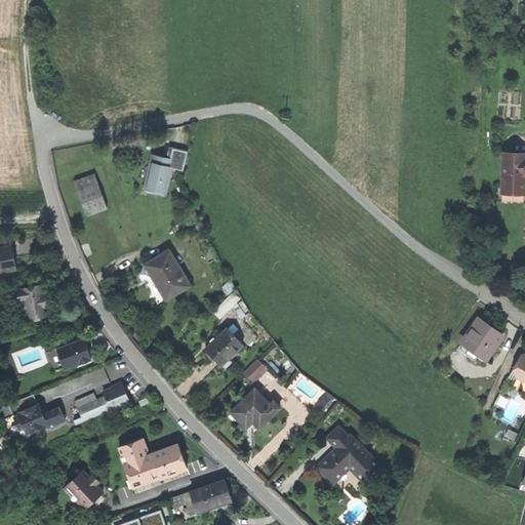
[(173,148),(170,162),(168,167),(183,171),(188,151),(173,148)]
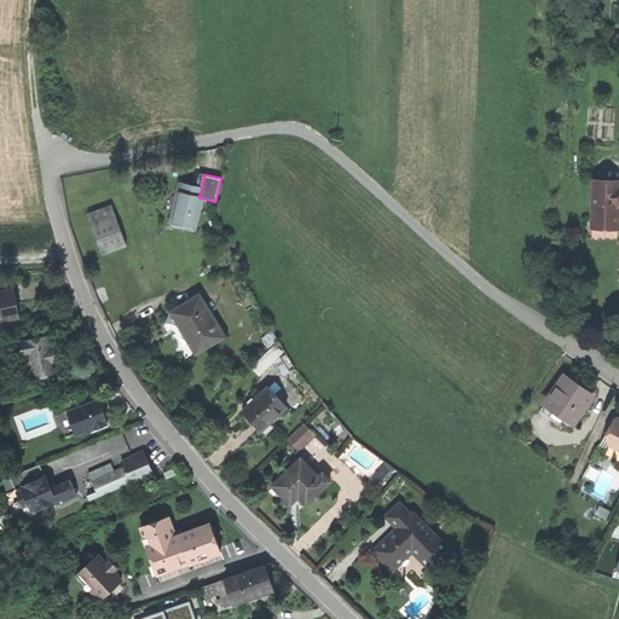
[(618,183),(593,181),(591,224),(618,224),(618,208),(618,183)]
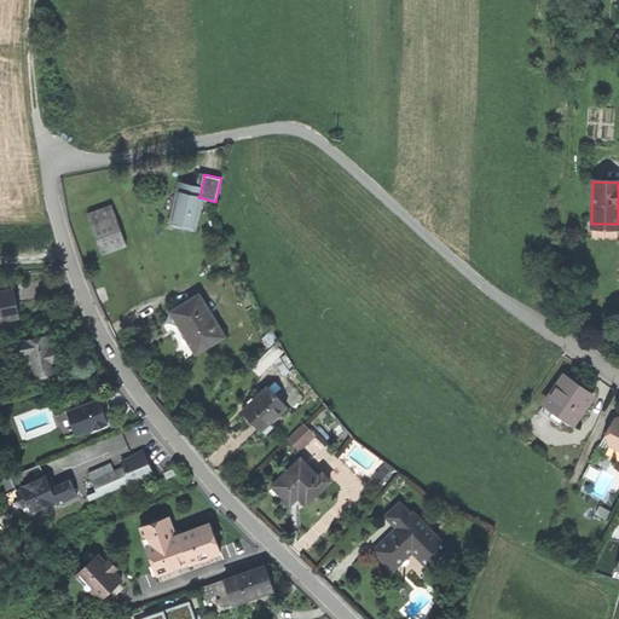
[(180,194),(198,197),(201,191),(191,189),(192,186),(179,183),(177,192),(180,194)]
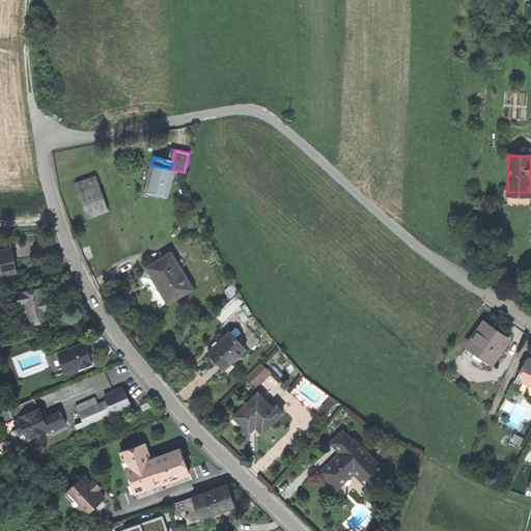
[(165,195),(170,169),(155,166),(148,191),(165,195)]
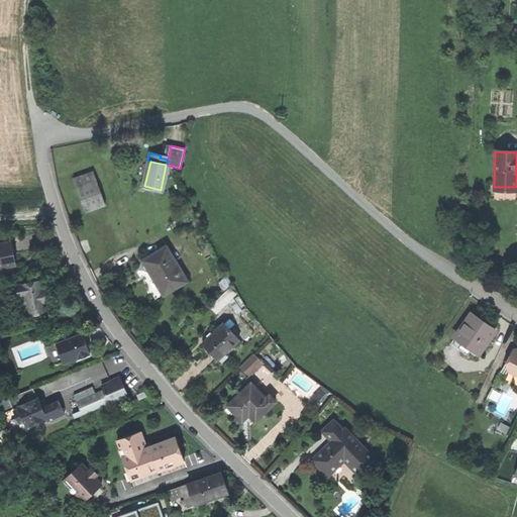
[(93,172),(73,179),(79,194),(86,212),(105,205),(93,172)]
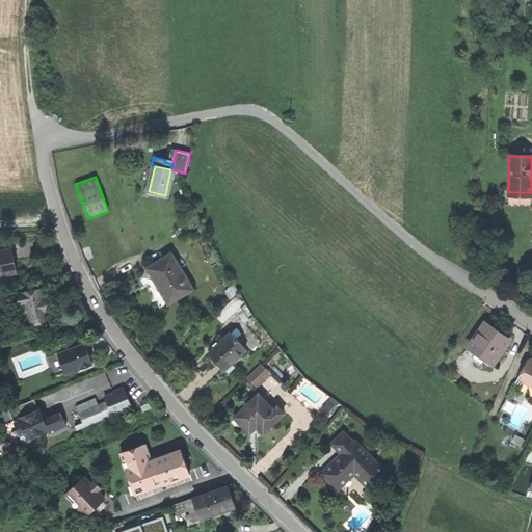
[(9,249),(0,251),(0,275),(15,273),(11,259),(9,249)]
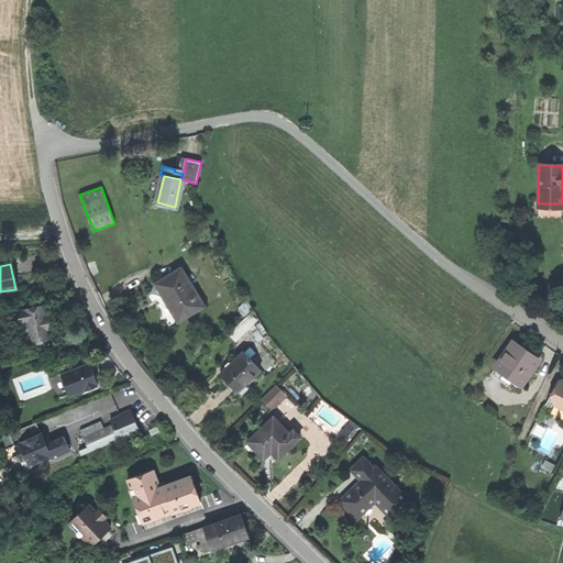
[(178,321),(203,307),(183,268),(157,283),(165,297),(178,321)]
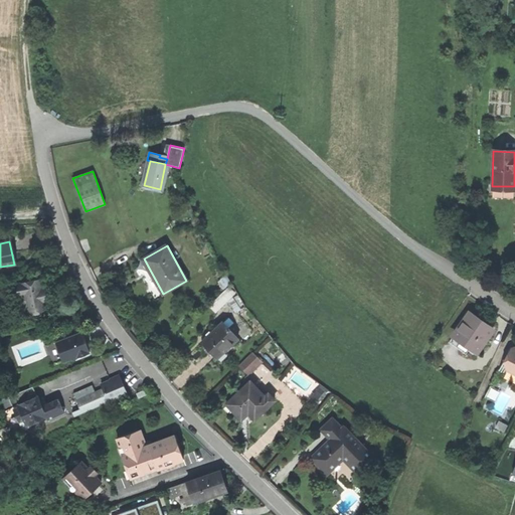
[(40,279),(16,284),(19,297),(24,296),(28,315),(47,311),(45,303),(47,302),(46,295),(44,287),(42,288),(40,279)]
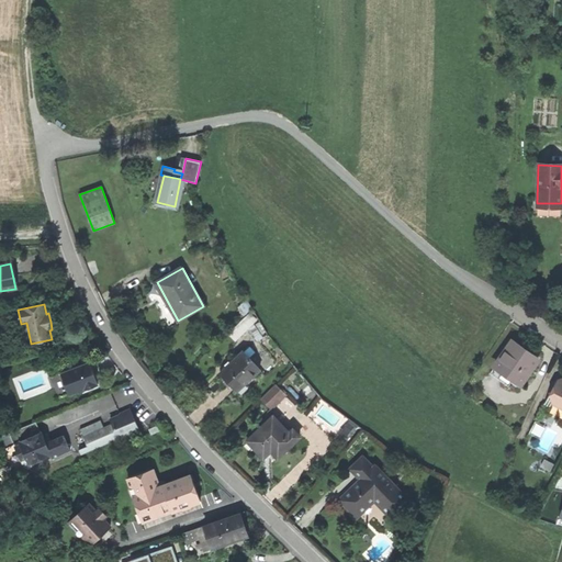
[(21,324),(18,310),(12,311),(19,343),(24,341),(25,345),(31,344),(26,323),(21,324)]
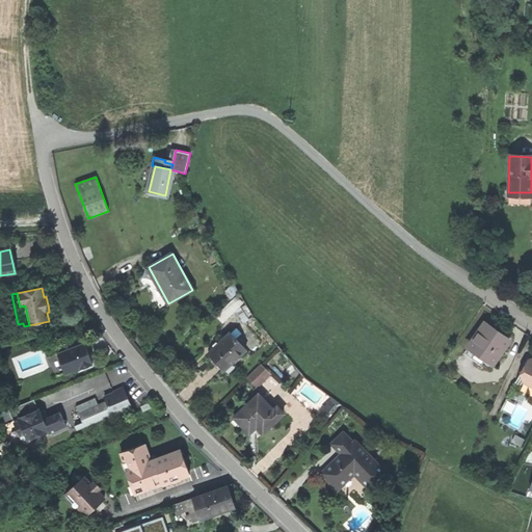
[(216,315),(222,321),(242,302),(236,296),(216,315)]
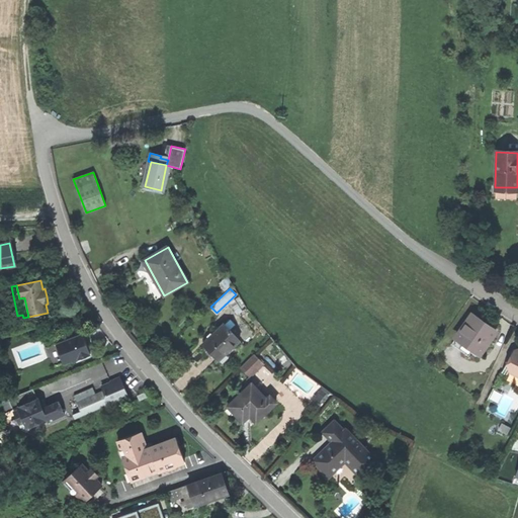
[(475,349),(481,353),(496,332),(485,324),(472,315),(453,342),(470,355),(475,349)]
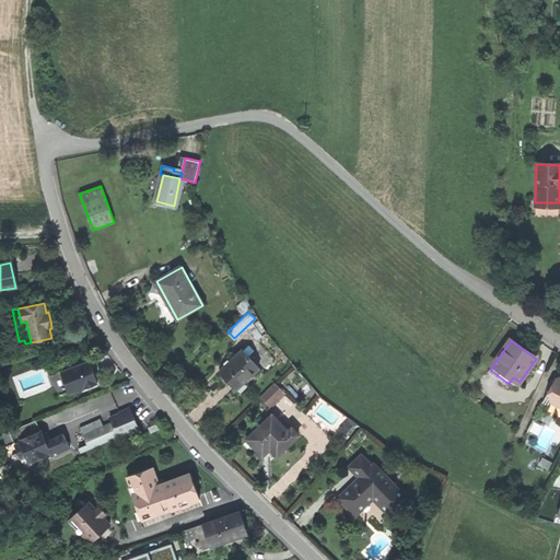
[(236,389),(258,368),(243,350),(219,372),(231,384),(236,389)]
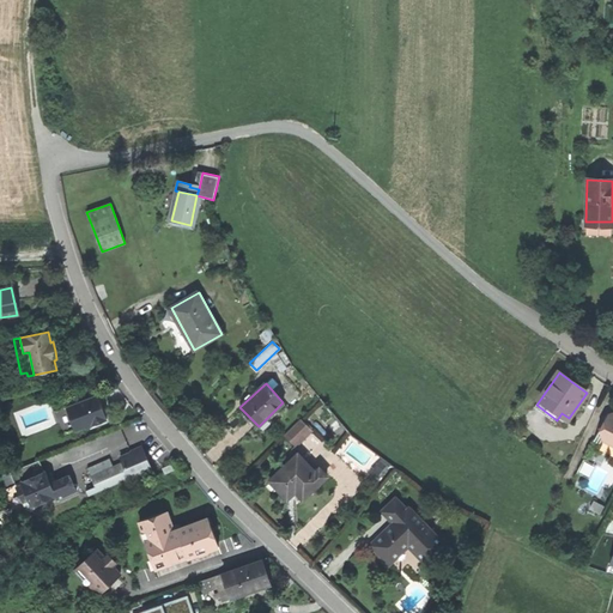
[(97,395),(66,407),(71,418),(73,418),(78,429),(90,424),(91,426),(107,419),(102,407),(97,395)]
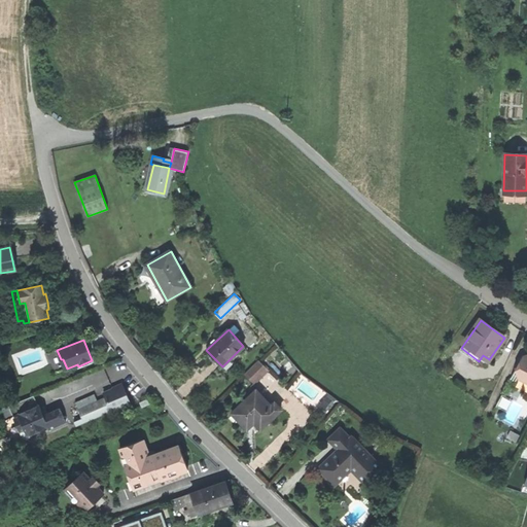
[(526,353),(522,356),(511,379),(518,382),(517,384),(526,389),(526,353)]
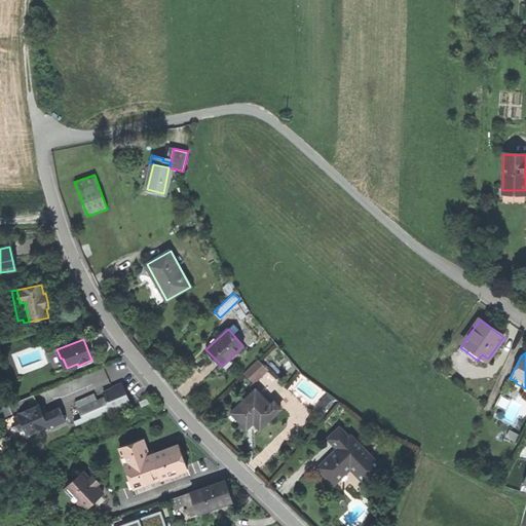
[(258,361),(243,374),(246,376),(253,383),(266,370),(258,362),(258,361)]
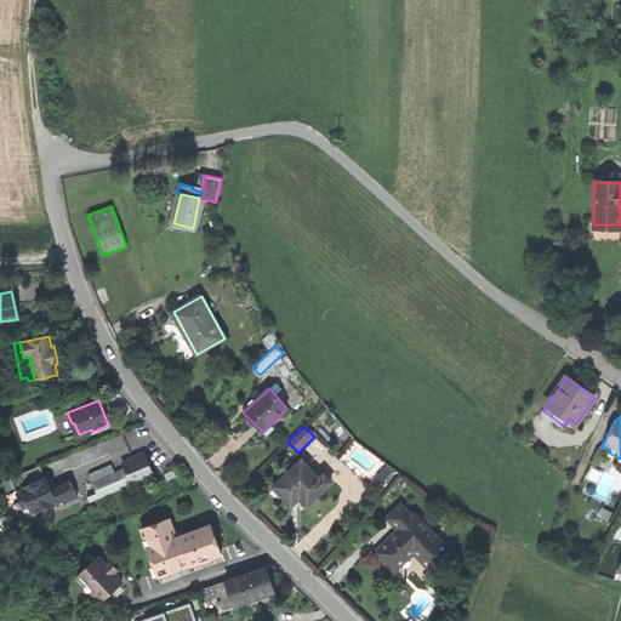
[(125,469),(131,485),(154,476),(148,462),(144,454),(123,463),(125,469)]
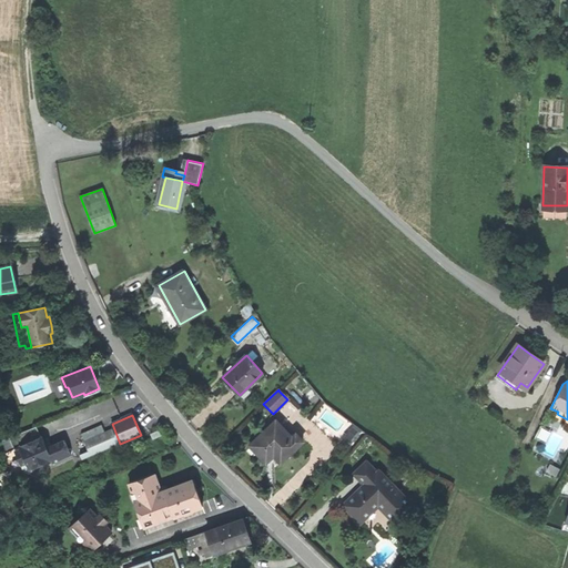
[(281,463),(303,442),(296,434),(292,438),(276,421),(250,446),(266,463),(273,455),(275,458),(281,463)]
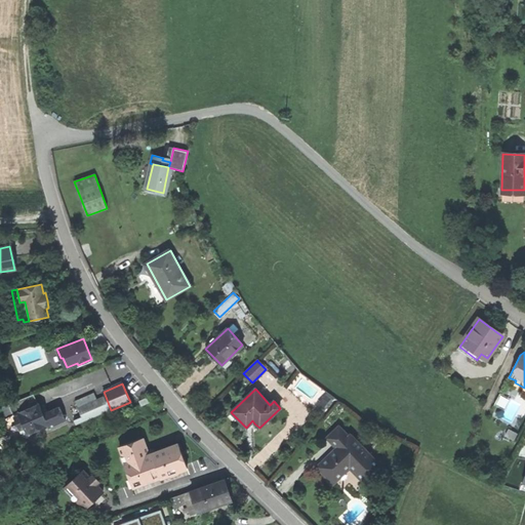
[(334,399),(327,393),(323,399),(330,404),(334,399)]
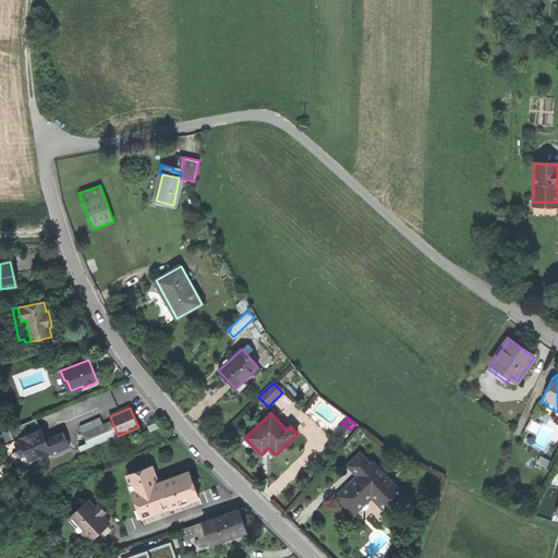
[(14,441),(17,439),(40,429),(36,420),(9,429),(14,441)]
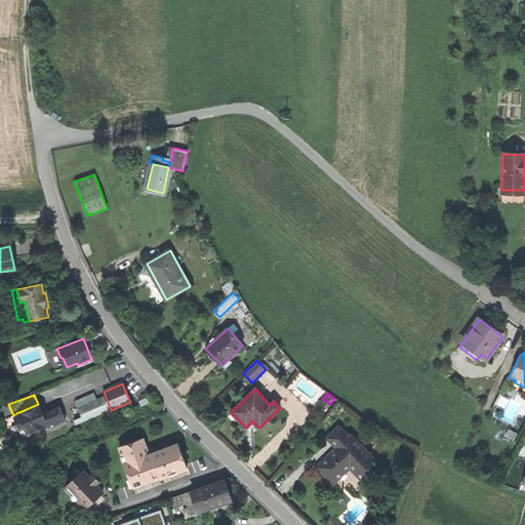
[(76,425),(111,410),(106,397),(78,408),(81,416),(74,420),(76,425)]
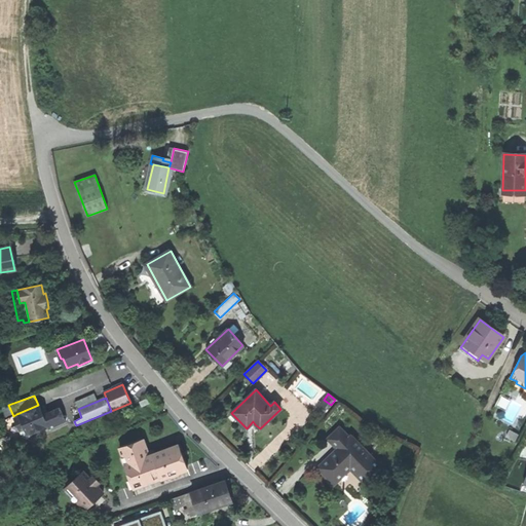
[(327,410),(331,405),(324,400),(321,405),(327,410)]
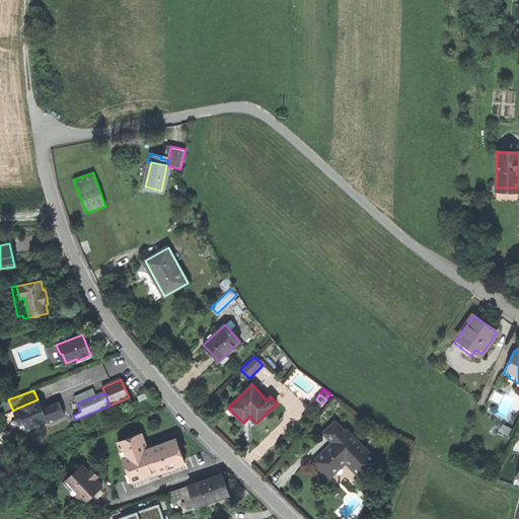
[(41,404),(38,398),(38,399),(16,409),(24,423),(27,429),(47,421),(49,423),(65,416),(59,402),(44,409),(41,404)]
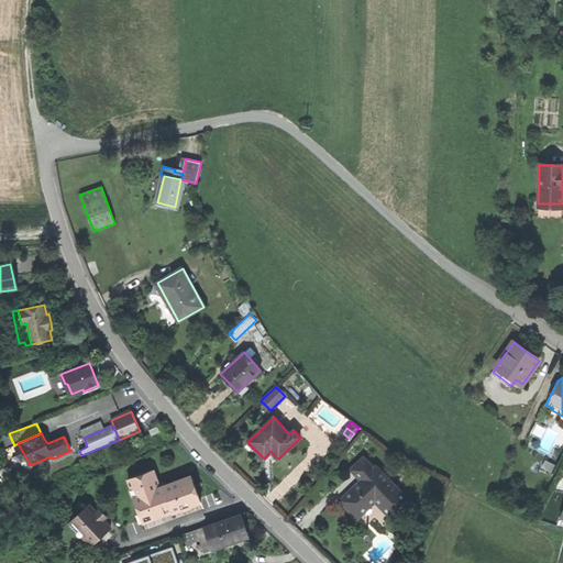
[(526,442),(531,444),(536,437),(529,433),(526,442)]
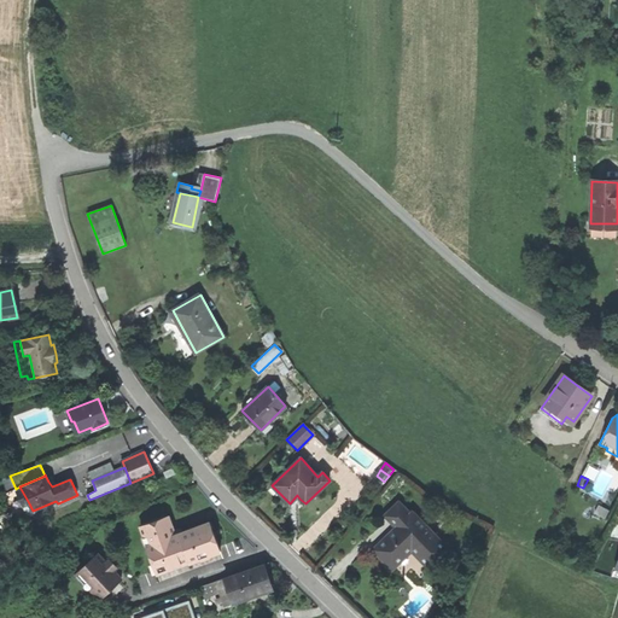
[(432,570),(452,551),(413,513),(410,514),(400,503),(386,516),(398,529),(392,535),(389,540),(388,537),(374,551),(394,570),(413,551),(432,570)]
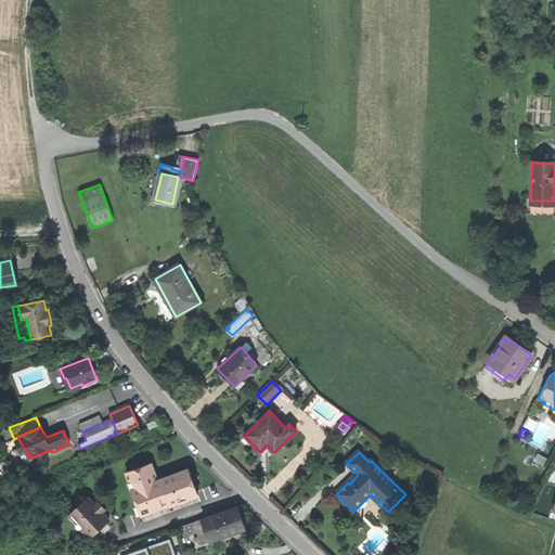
[(197,492),(188,469),(164,479),(163,477),(162,476),(159,475),(156,477),(151,463),(126,473),(129,481),(133,490),(131,491),(137,505),(141,515),(169,504),(170,506),(180,502),(189,499),(198,494),(197,492)]
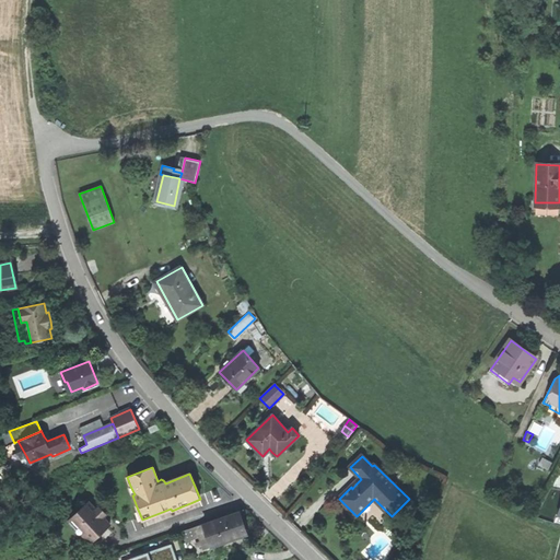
[(96,510),(89,501),(68,520),(90,544),(111,525),(106,520),(103,516),(106,513),(100,506),(96,510)]
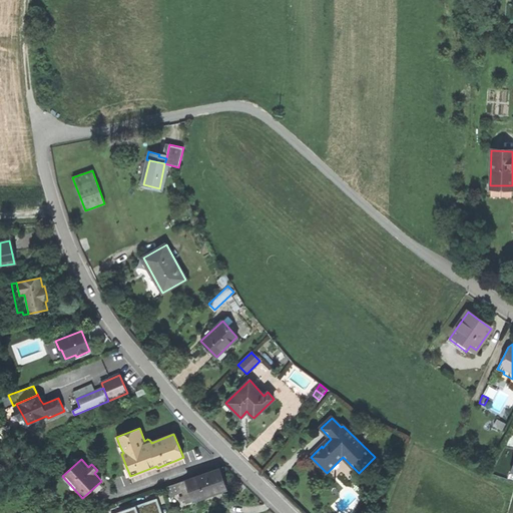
[(218,470),(186,480),(187,484),(192,499),(224,489),(221,479),(218,470)]
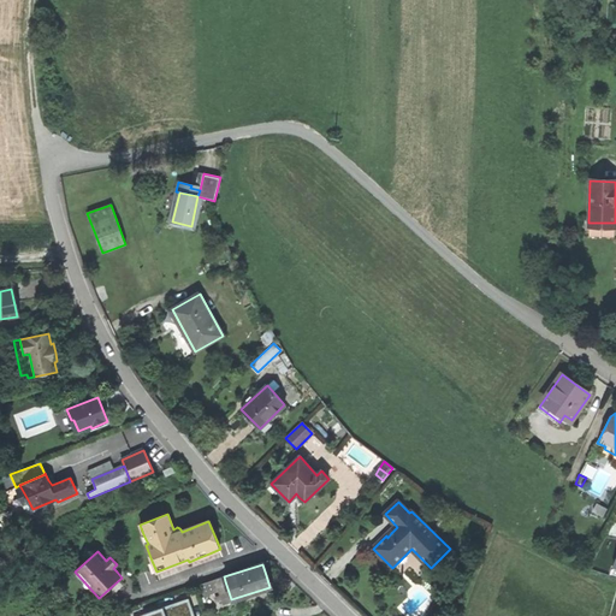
[(218,584),(217,579),(197,585),(200,593),(219,587),(218,584)]
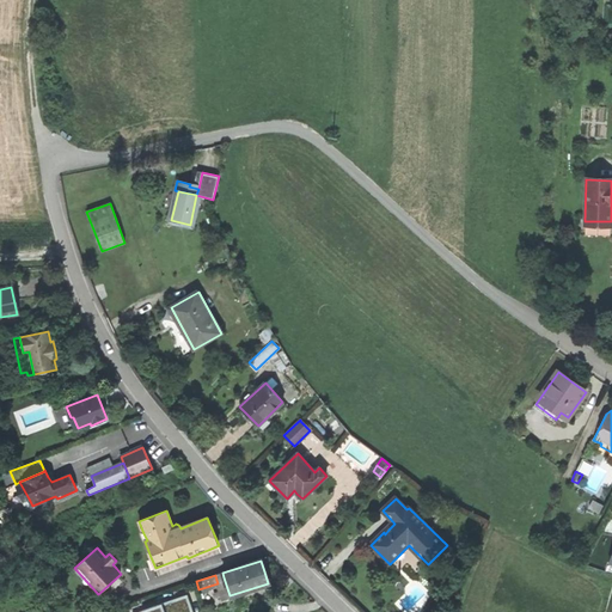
[(193,611),(188,595),(141,611),(193,611)]
